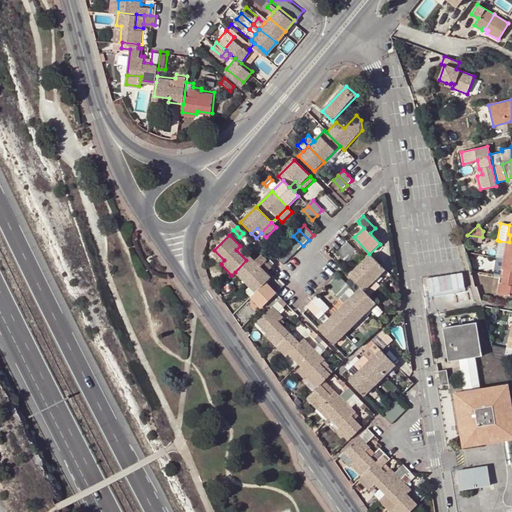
[(298,250),(303,246),(293,236),(289,240),(298,250)]
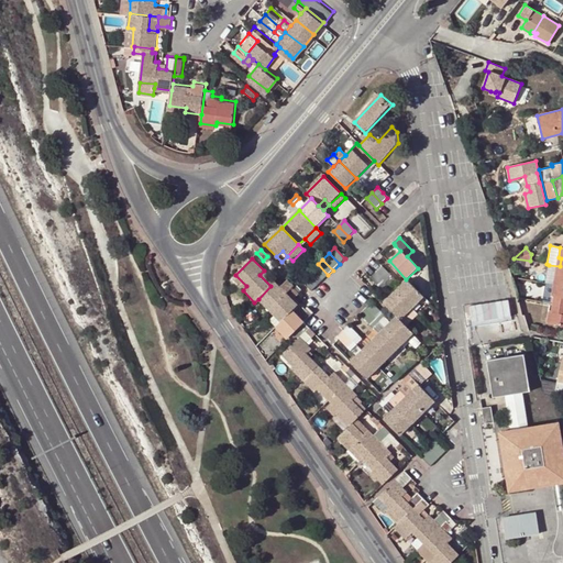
[(322,280),(328,275),(318,264),(312,269),(322,280)]
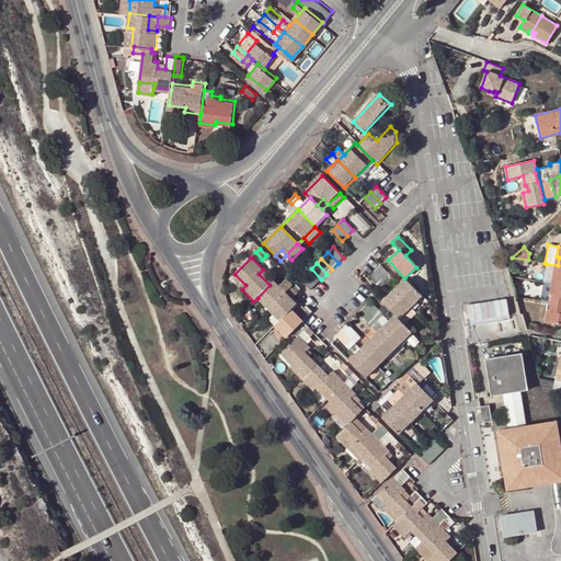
[(545,283),(551,284),(553,273),(556,273),(558,265),(547,264),(545,283)]
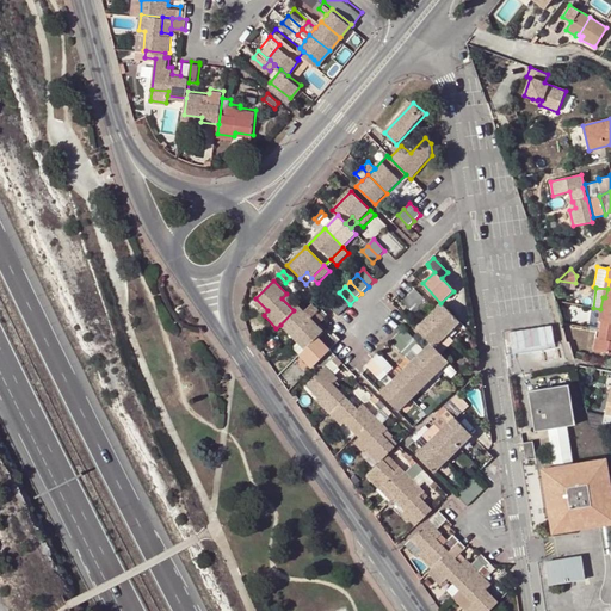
[(424,310),(430,304),(415,289),(409,296),(424,310)]
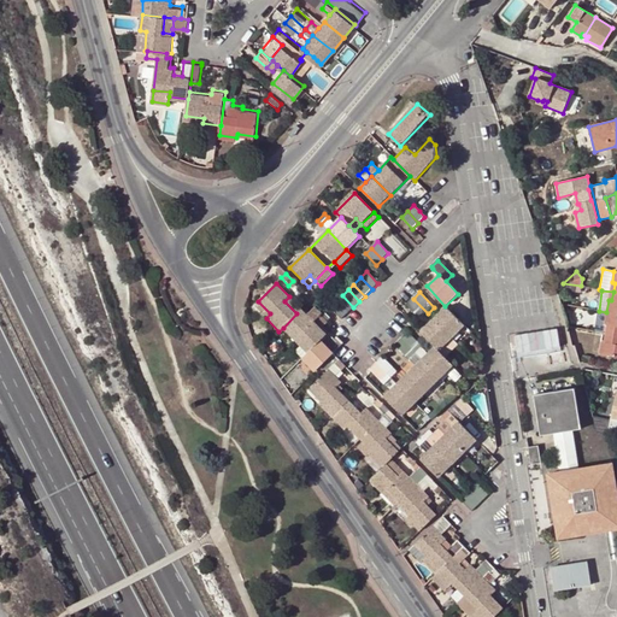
[(616,313),(616,293),(613,292),(611,300),(609,300),(606,312),(616,313)]
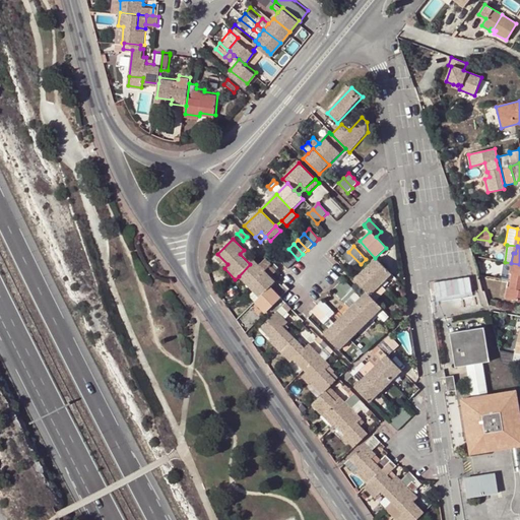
[(293,264),(298,259),(288,249),(283,254),(293,264)]
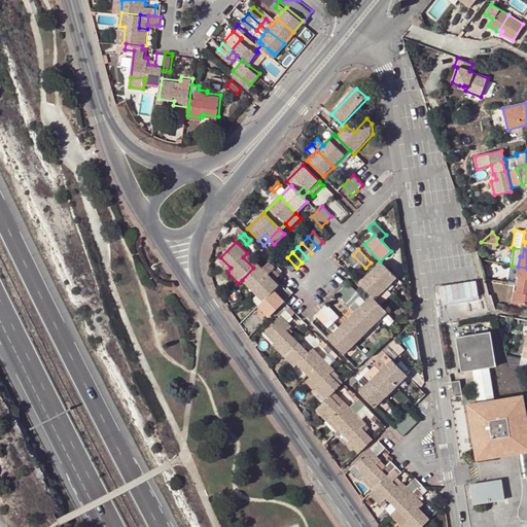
[(247,253),(243,257),(253,268),(257,264),(247,253)]
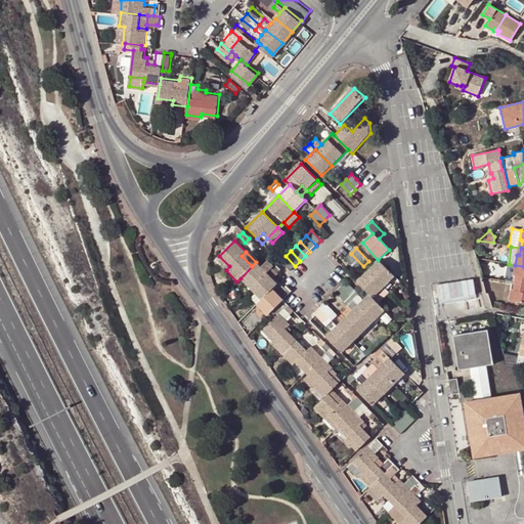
[(346,259),(345,259),(357,271),(363,266),(351,254),(346,259)]
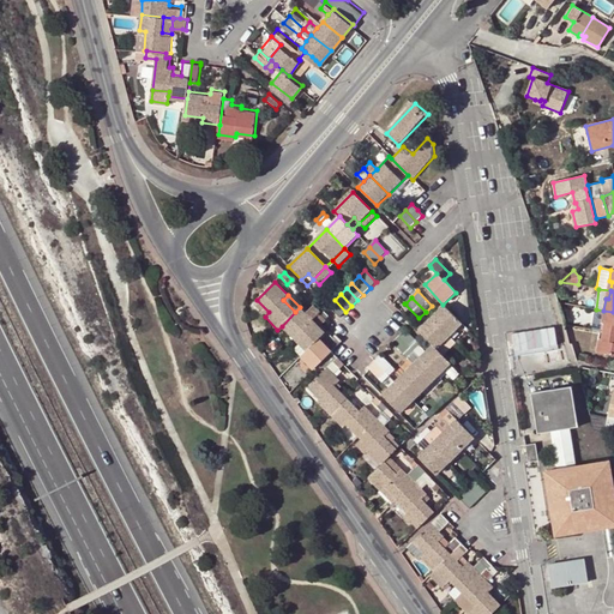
[(253,304),(265,317),(269,312),(257,300),(253,304)]
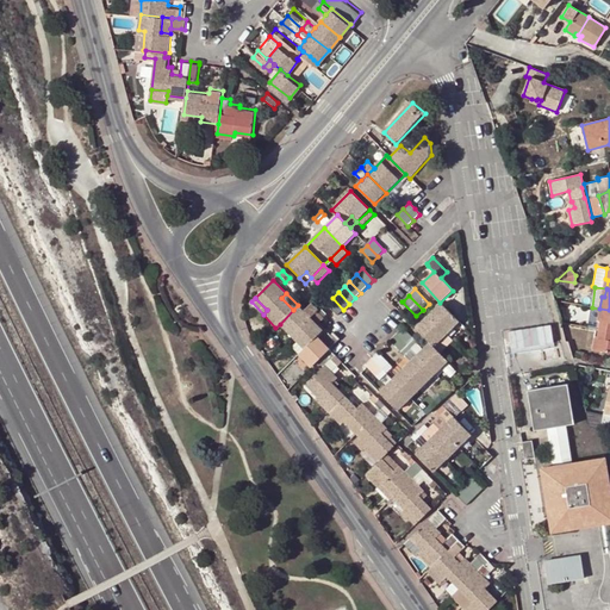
[(343,310),(332,298),(325,305),(337,316),(343,310)]
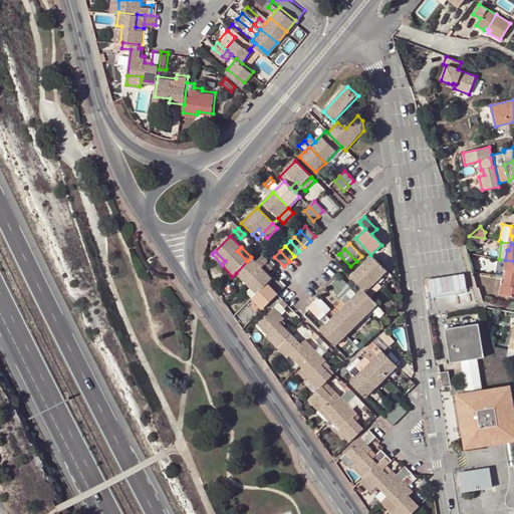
[(270,261),(265,255),(262,258),(268,263),(270,261)]
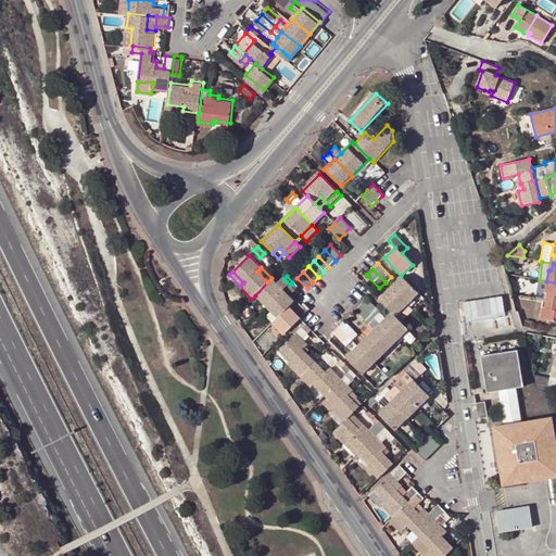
[(396,282),(391,277),(386,282),(391,289),(396,282)]
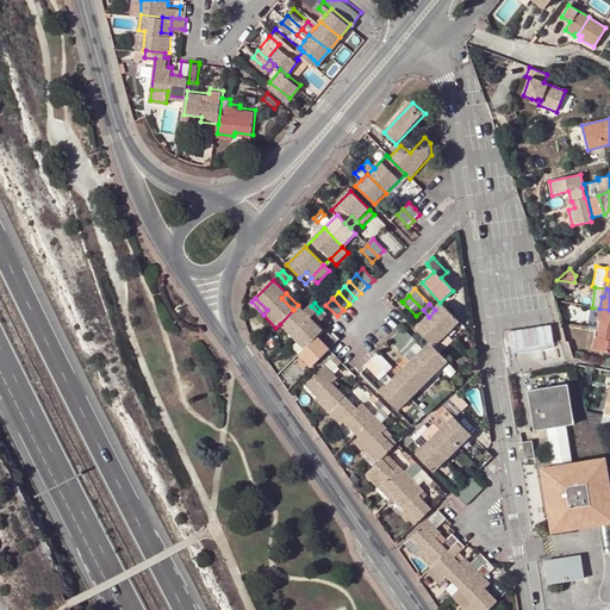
[(441,304),(435,310),(429,317),(447,336),(460,323),(441,304)]
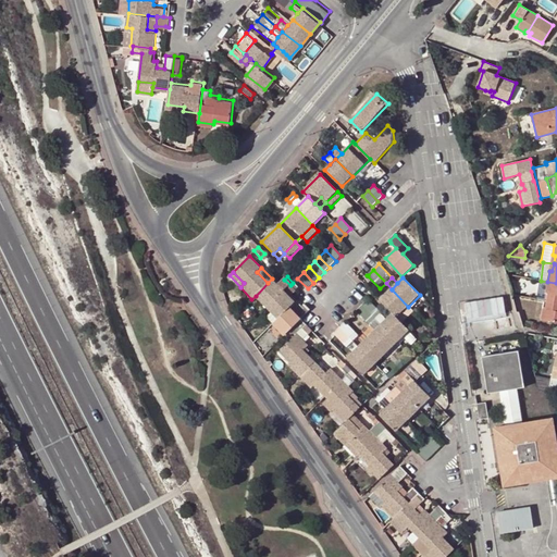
[(277,285),(272,279),(268,283),(256,296),(267,308),(284,292),(277,285)]
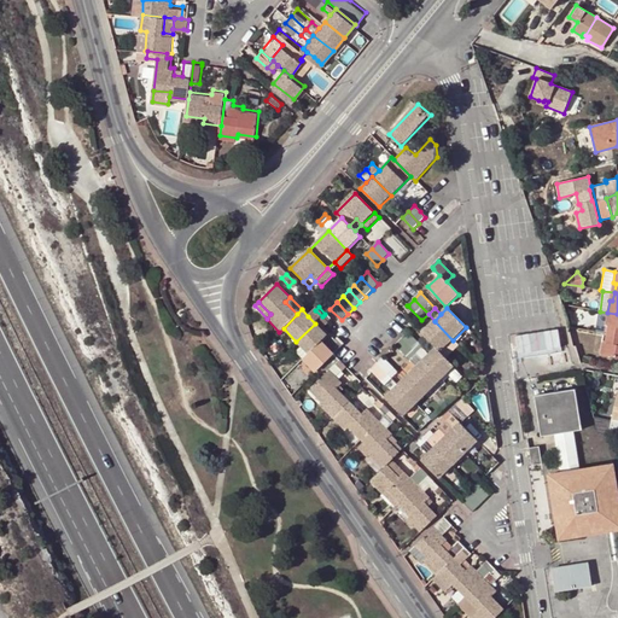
[(322,316),(315,310),(308,316),(315,324),(322,316)]
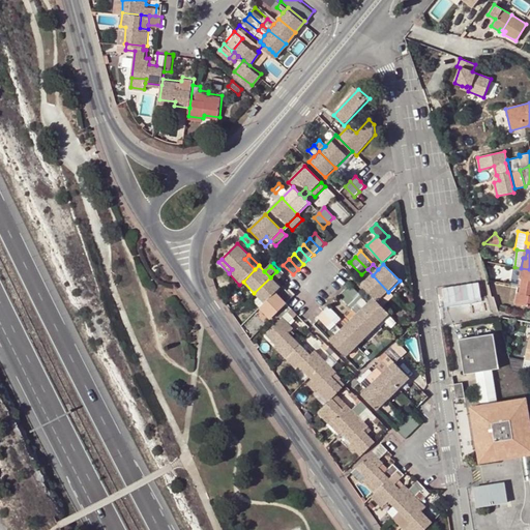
[(512,286),(520,287),(522,278),(519,278),(521,268),(514,267),(511,285),(512,286)]
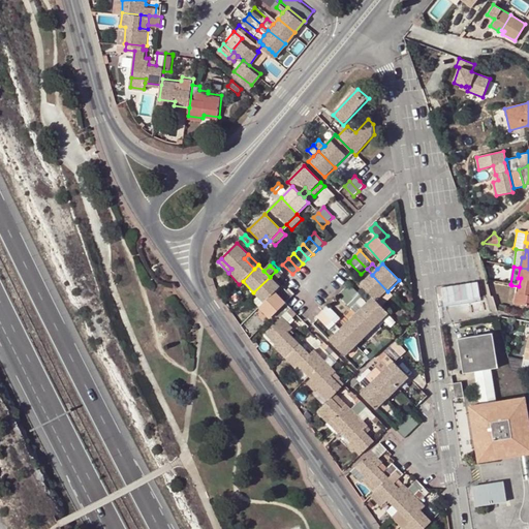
[(519,286),(522,287),(528,288),(528,269),(520,268),(518,278),(521,278),(519,286)]
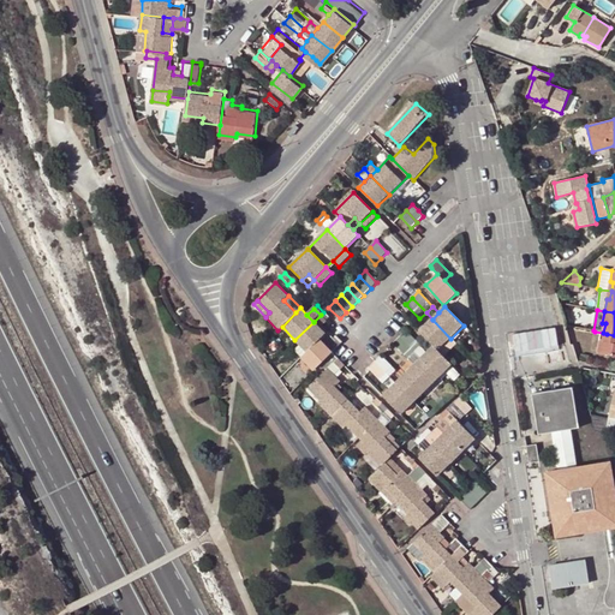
[(419,318),(427,326),(433,320),(427,312),(419,318)]
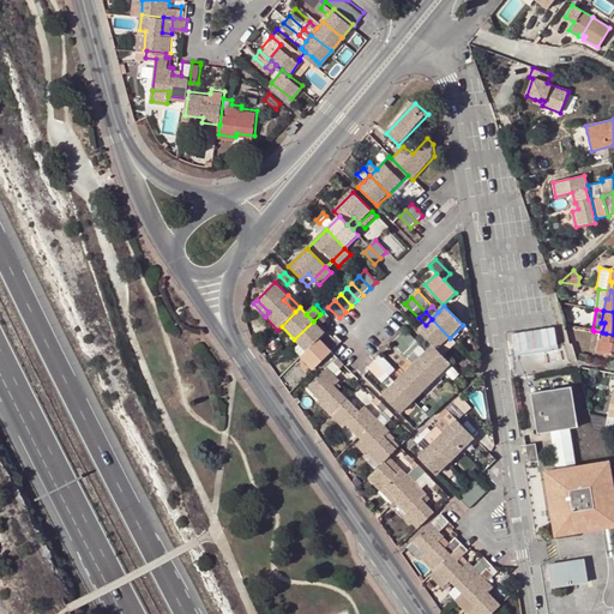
[(320,314),(313,321),(319,327),(325,320),(320,314)]
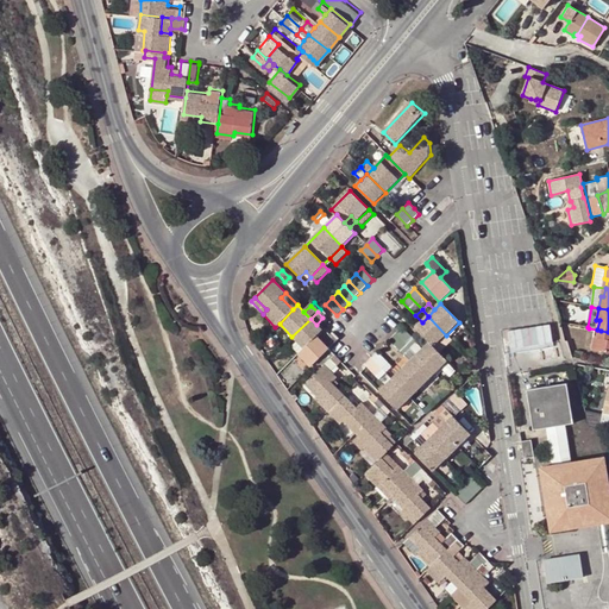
[(446,336),(428,316),(422,322),(416,328),(429,343),(434,347),(446,336)]
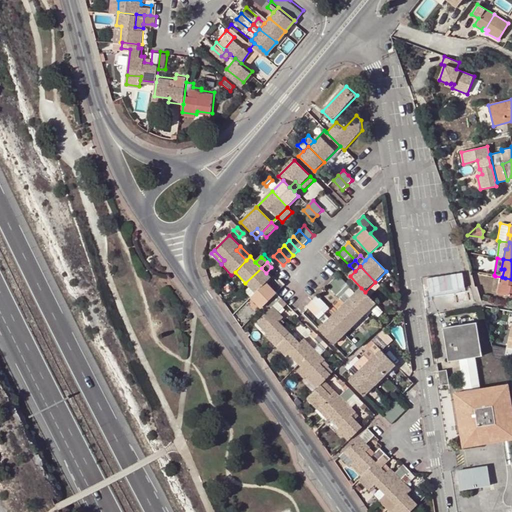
[(267,282),(271,278),(266,273),(261,268),(245,283),(254,292),(255,292),(257,292),(267,282)]
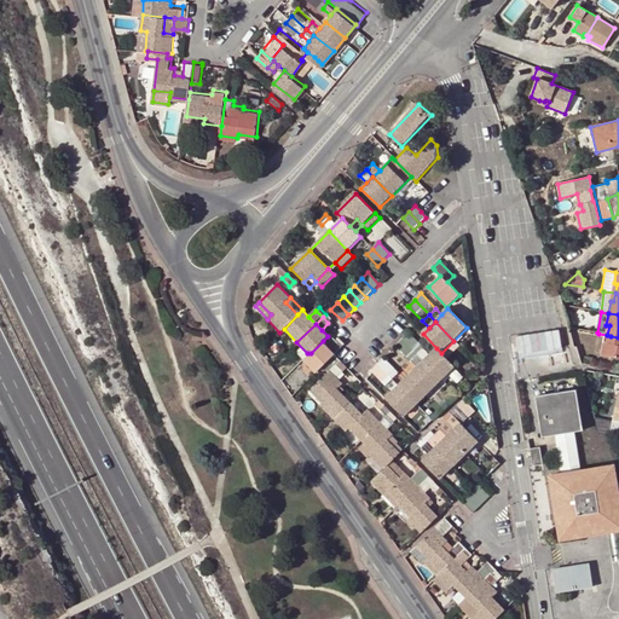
[(470,331),(467,328),(453,341),(441,353),(446,358),(470,331)]
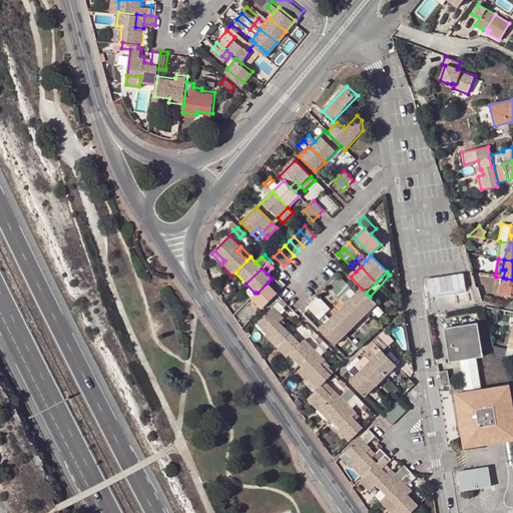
[(340,276),(334,282),(347,294),(352,289),(340,276)]
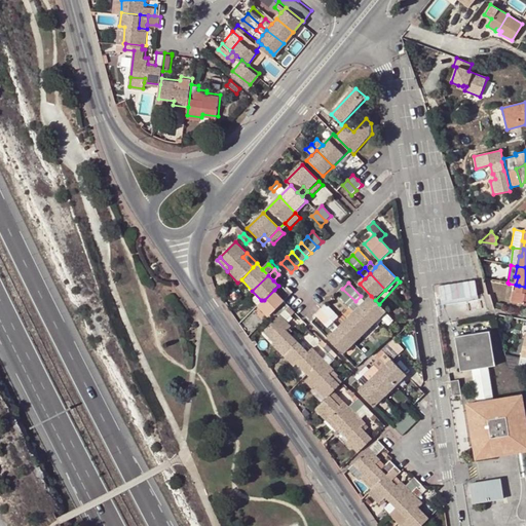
[(509,284),(505,300),(511,301),(512,292),(515,292),(516,285),(509,284)]
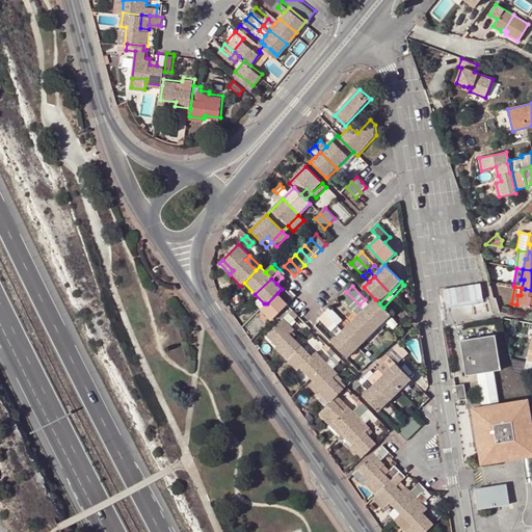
[(521,295),(517,295),(516,304),(531,307),(531,290),(525,289),(522,288),(521,295)]
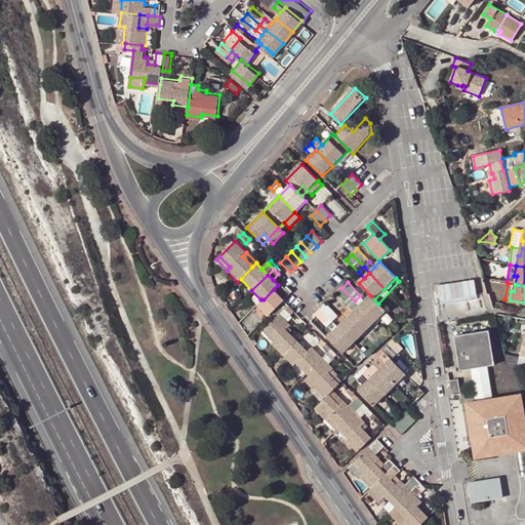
[(287,285),(284,288),(284,289),(289,295),(293,291),(287,285)]
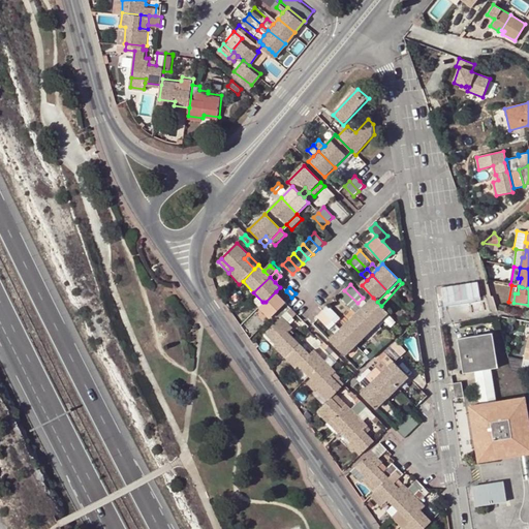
[(344,290),(339,296),(351,309),(358,303),(344,290)]
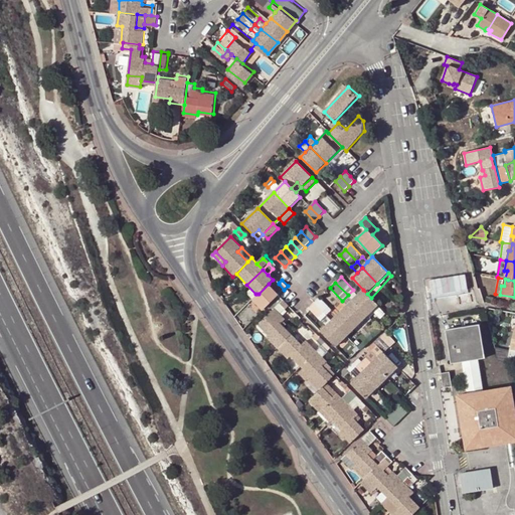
[(278,296),(279,295),(269,284),(259,294),(251,300),(263,311),(269,305),(278,296)]
